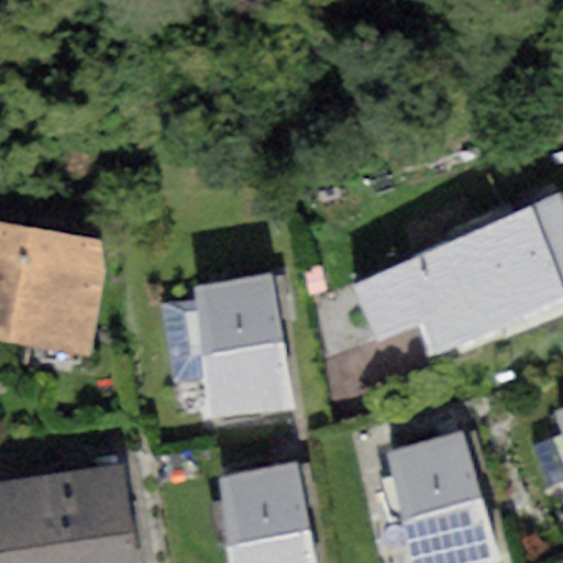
[(562,200),(560,192),(353,286),(375,341),(418,326),(429,361),(562,308),(562,200)]
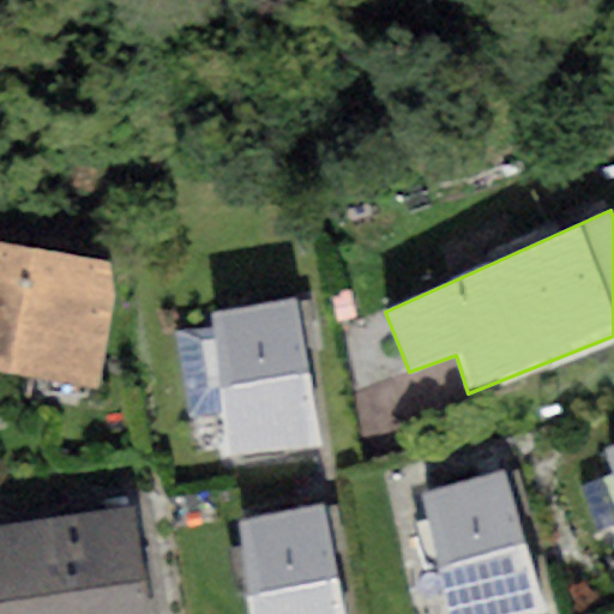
[(108,260),(0,241),(0,369),(100,387),(114,298),(108,260)]
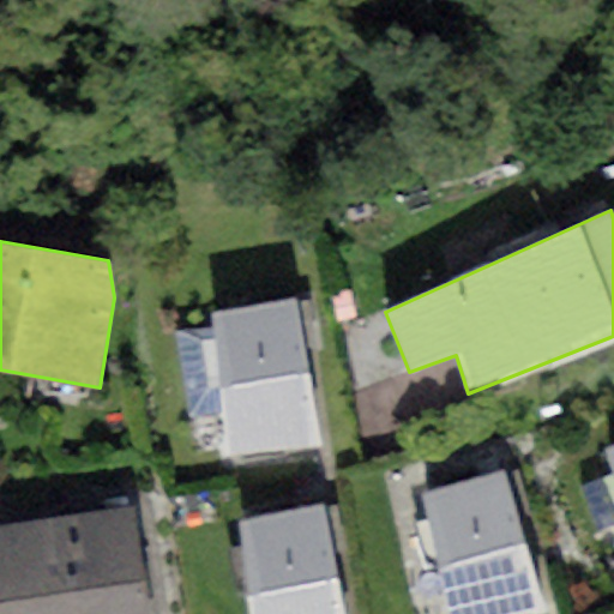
[(296,299),(211,312),(214,327),(174,331),(186,416),(223,414),(228,456),(321,447),(296,299)]
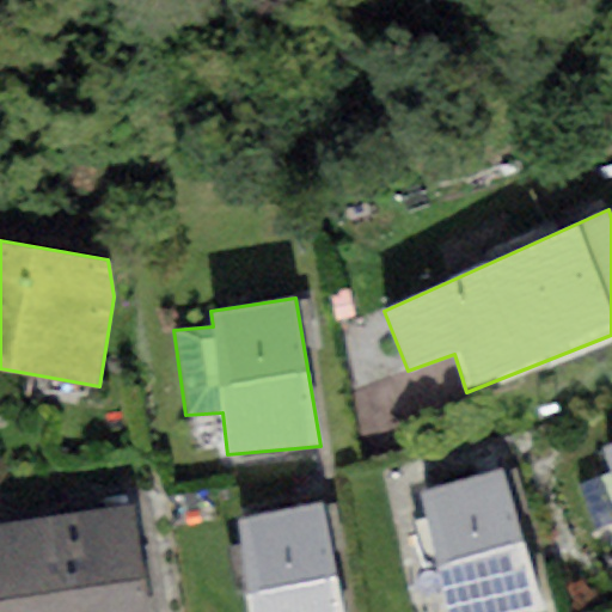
[(611,441),(601,446),(611,476),(611,441)]
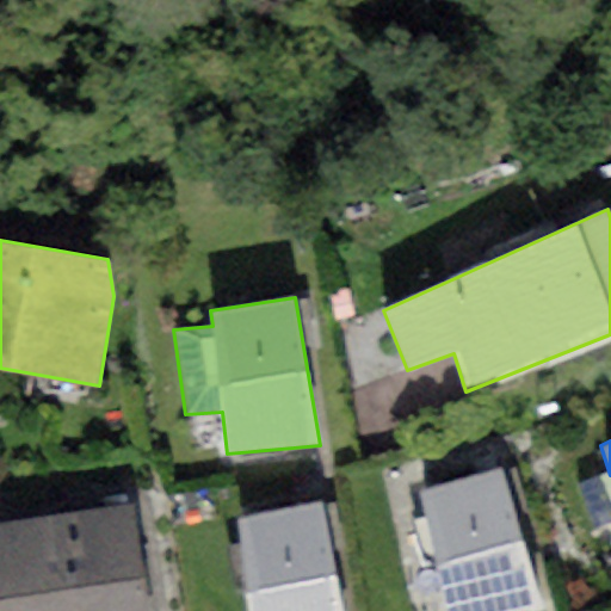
[(499,471),(418,491),(445,610),(530,610),(532,610),(499,471)]
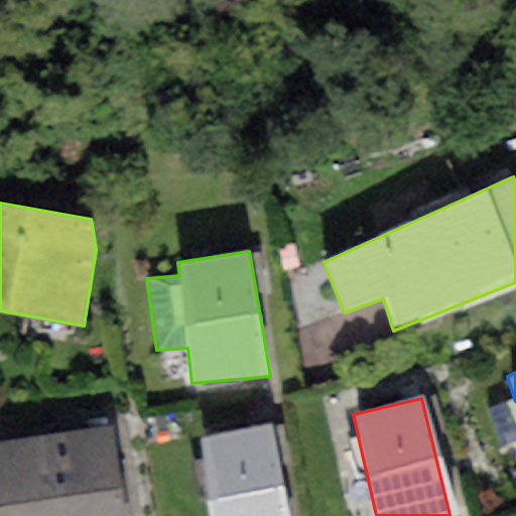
[(125,515),(114,424),(50,432),(60,515),(125,515)]
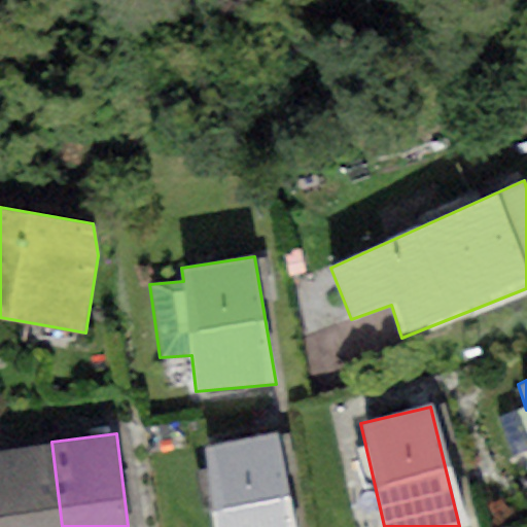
[(290,526),(275,433),(205,447),(216,526),(290,526)]
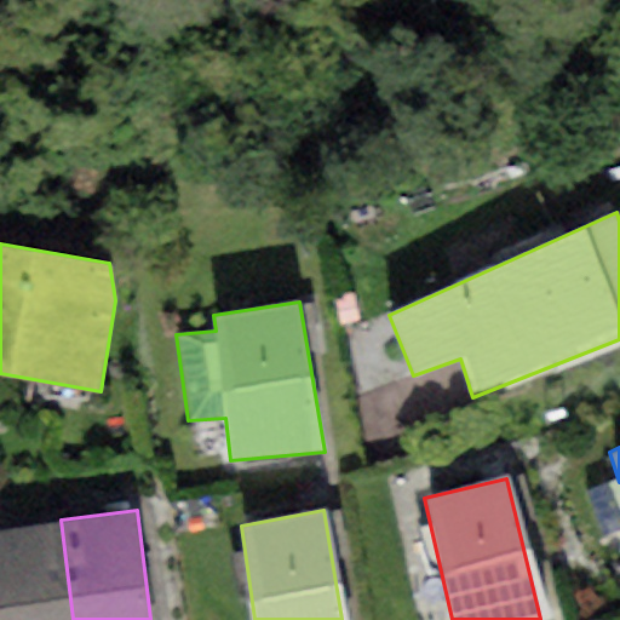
[(0,619),(73,619),(61,520),(0,527),(0,619)]
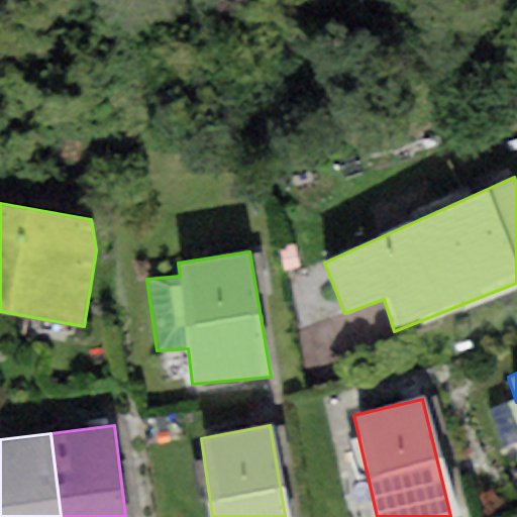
All buildings are outlined.
